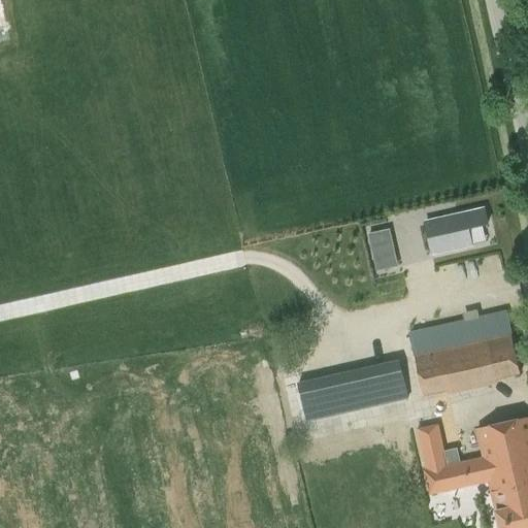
[(485,209),(427,223),(433,254),(472,246),(469,229),(489,225),(485,209)]
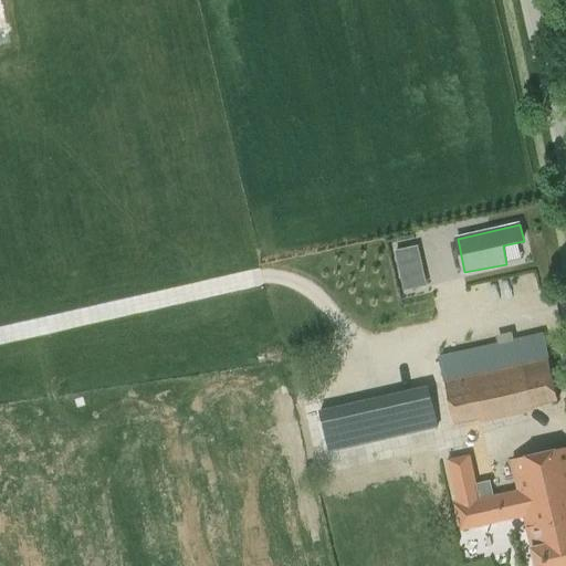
[(558,401),(548,358),(543,332),(438,355),(443,383),(444,381),(454,425),(480,419),(480,423),(533,411),(533,407),(558,401)]
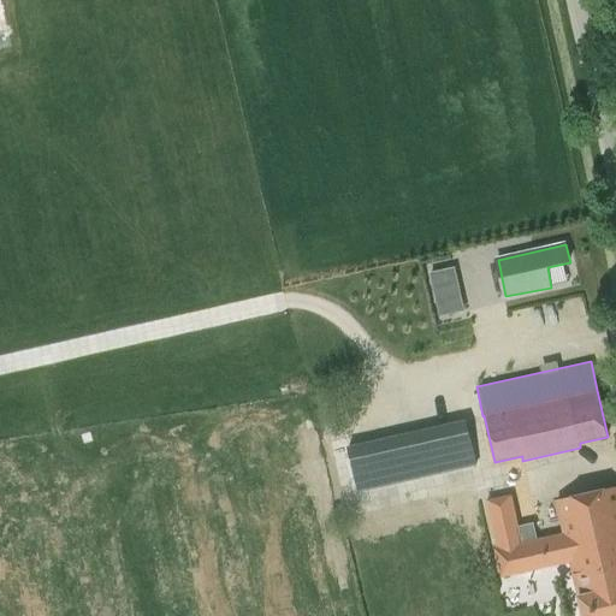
[(366,491),(479,467),(473,439),(360,463),(366,491)]
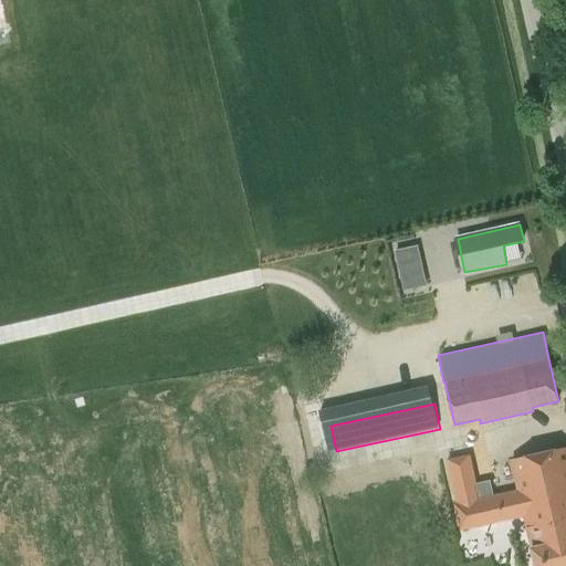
[(460,532),(524,517),(534,565),(565,565),(565,447),(511,460),(517,490),(493,495),(486,462),(472,465),(470,453),(446,459),(456,502),(453,503),(460,532)]
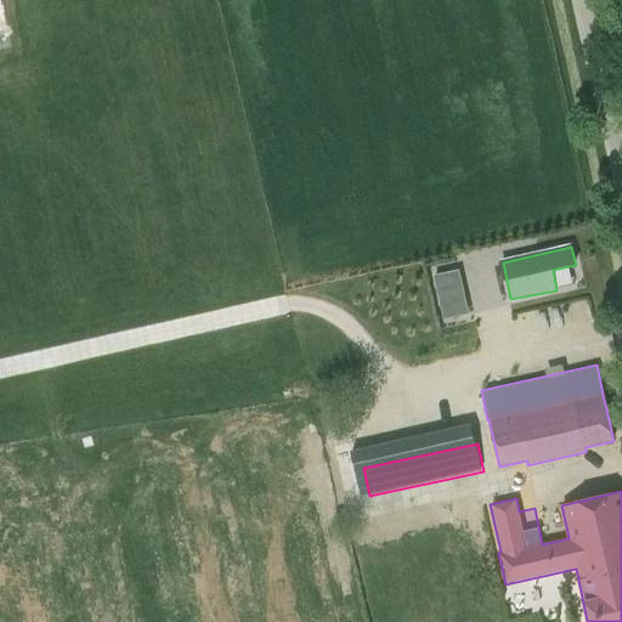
[(510,589),(513,604),(541,599),(538,586),(510,589)]
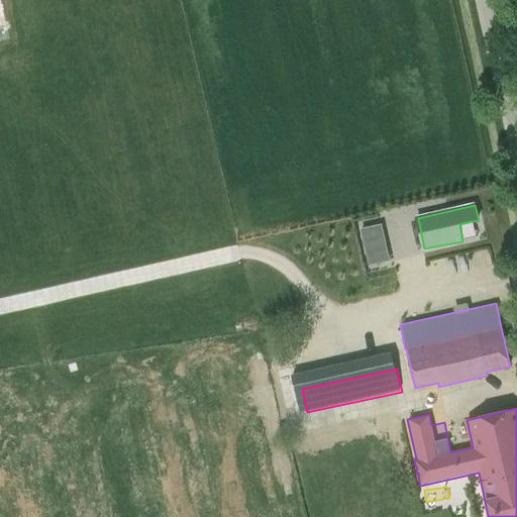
[(309,516),(330,516),(328,505),(308,509),(309,516)]
